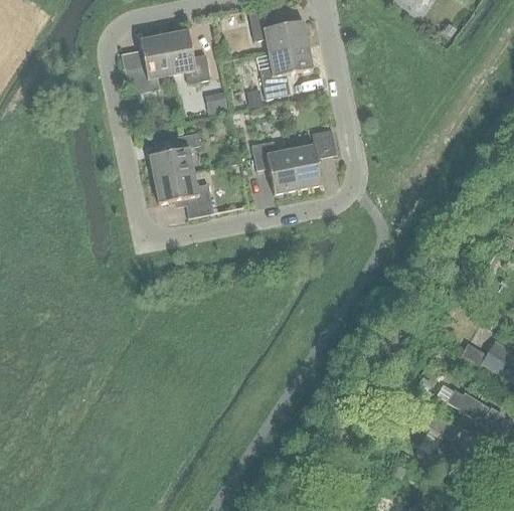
[(266,38),(269,52),(308,44),(303,20),(277,25),(274,6),(248,11),(254,40),(266,38)]
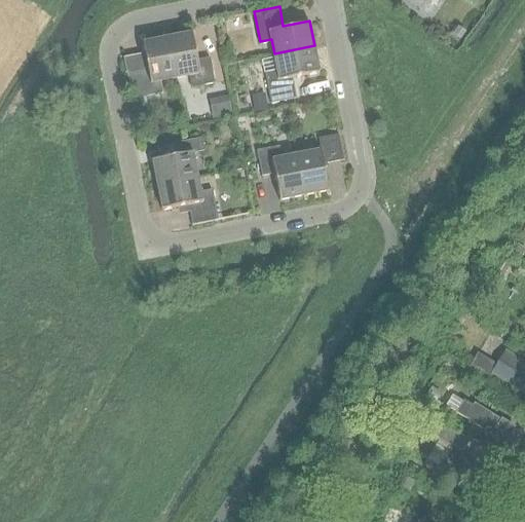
[(176,76),(190,73),(192,84),(215,80),(210,54),(197,58),(192,31),(167,35),(176,76)]
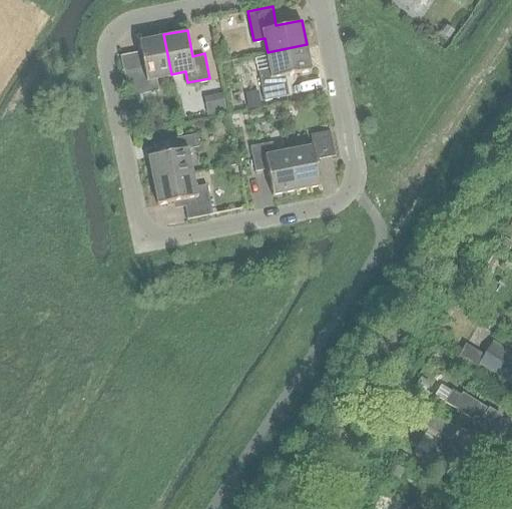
[(157,77),(171,74),(163,34),(139,39),(144,65),(124,69),(129,94),(159,88),(157,77)]
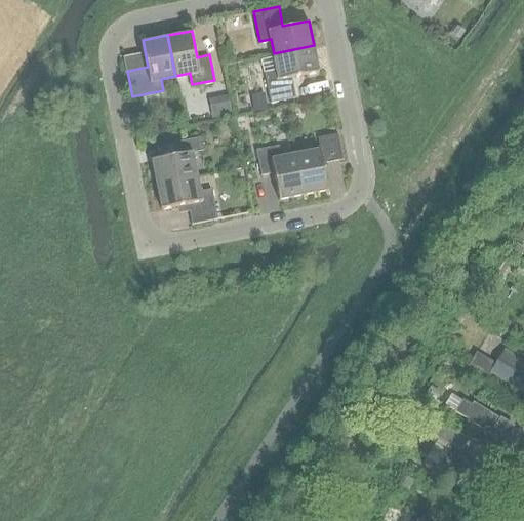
[(319,70),(314,45),(274,53),(277,68),(265,70),(271,101),(296,95),(292,76),(319,70)]
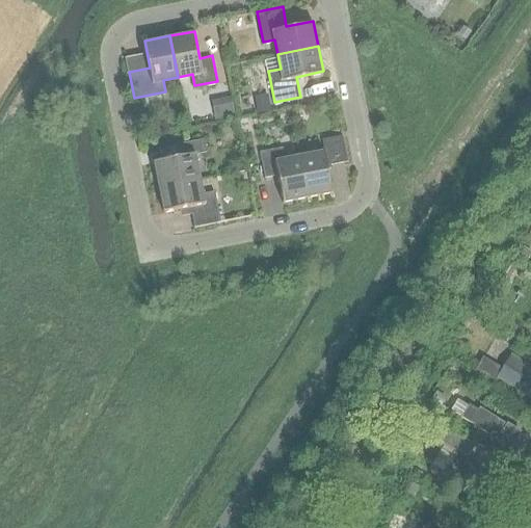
[(257,98),(259,111),(272,108),(269,96),(257,98)]
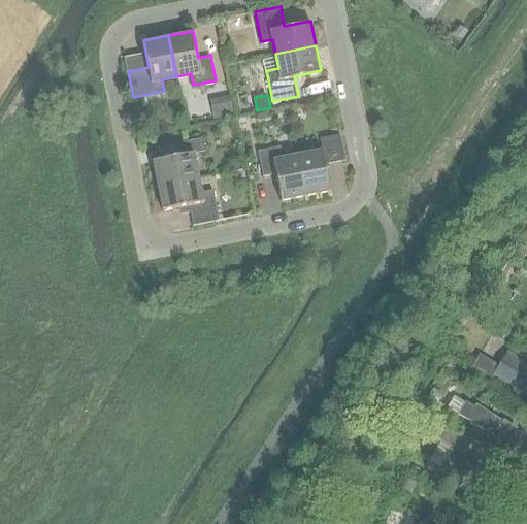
[(231,99),(220,100),(222,116),(234,113),(231,99)]
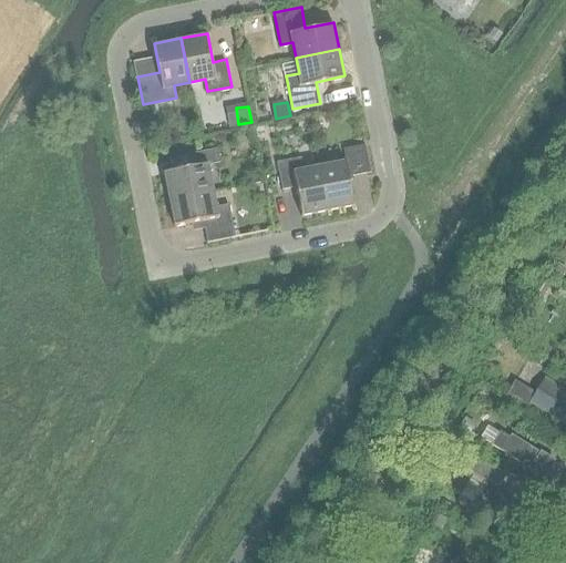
[(335,162),(320,164),(328,208),(356,203),(349,174),(371,170),(366,142),(332,149),(335,162)]
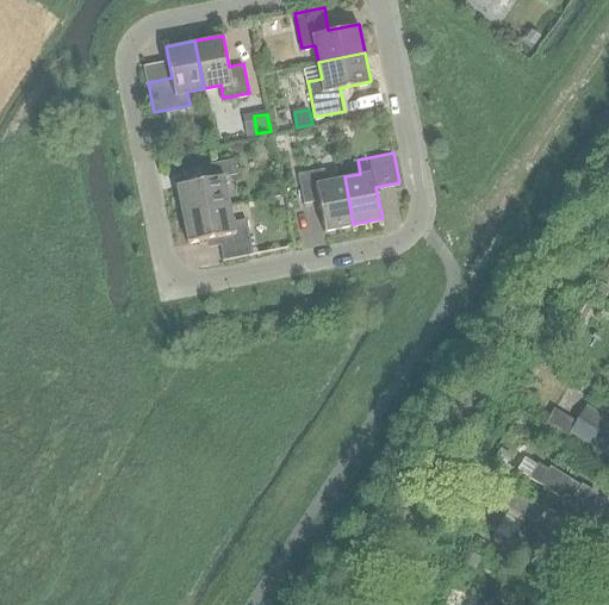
[(176,184),(182,212),(229,203),(224,174),(237,172),(235,157),(205,163),(207,178),(176,184)]
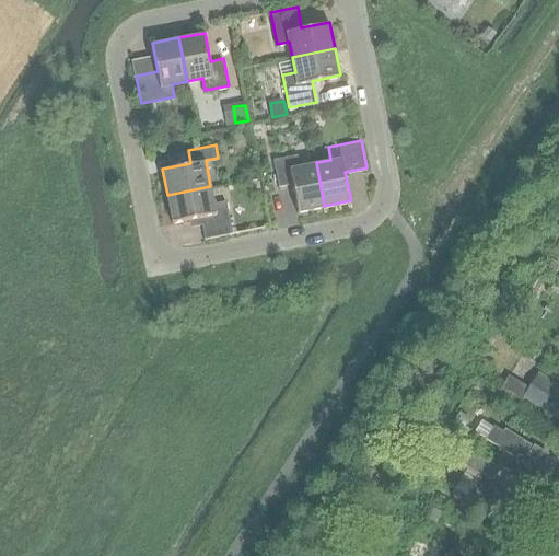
[(298,210),(324,206),(316,162),(301,165),(298,153),(274,158),(279,185),(292,182),(298,210)]
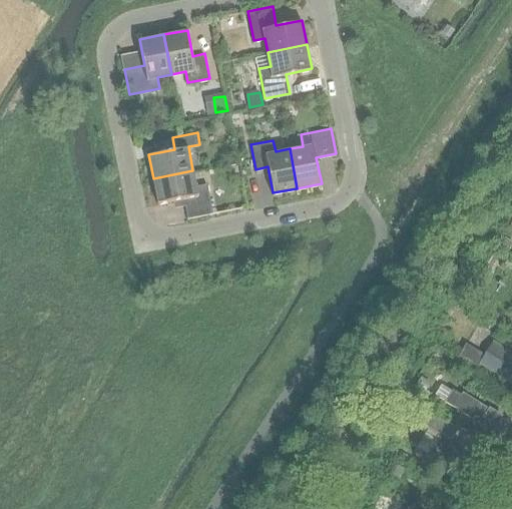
[(195,185),(192,170),(153,178),(158,202),(184,197),(188,216),(213,211),(207,182),(195,185)]
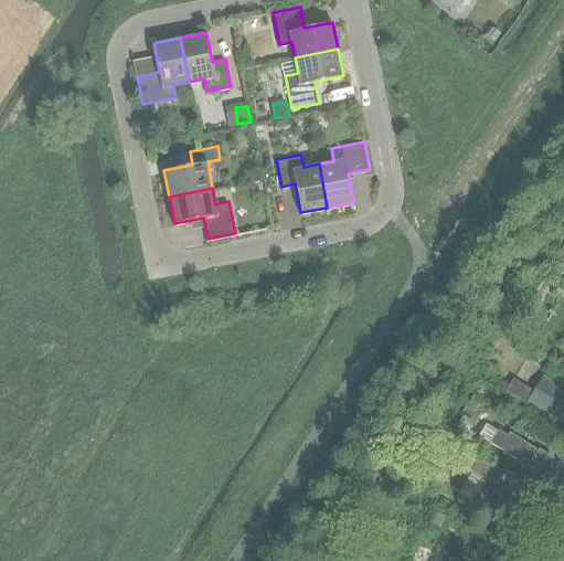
[(563,264),(557,260),(551,270),(559,275),(563,267),(563,264)]
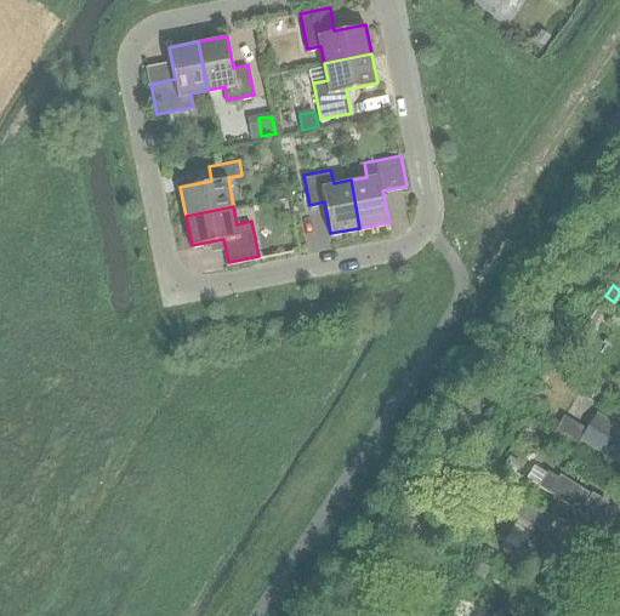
[(593,354),(581,346),(574,357),(585,365),(593,354)]
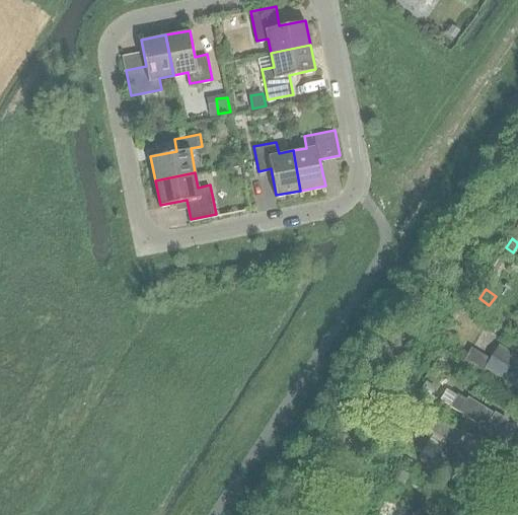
[(469,310),(475,301),(467,296),(461,304),(469,310)]
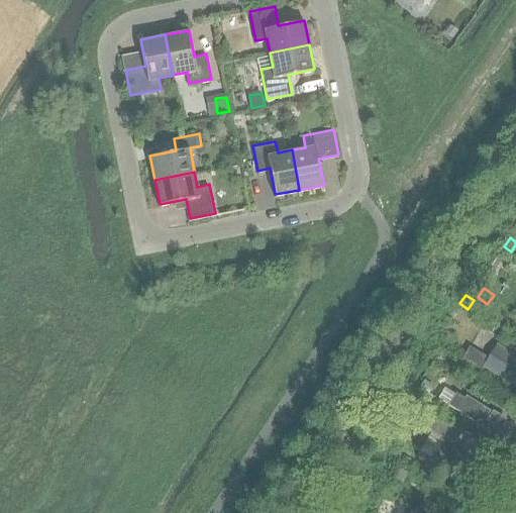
[(481,368),(483,365),(515,384),(515,353),(497,342),(489,354),(471,343),(462,356),(481,368)]
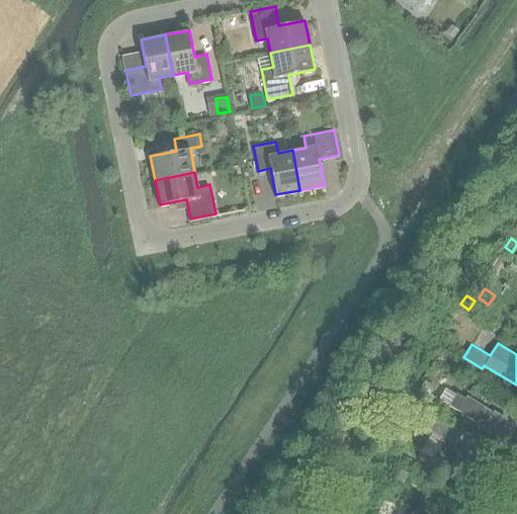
[(435,384),(426,378),(417,393),(426,399),(435,384)]
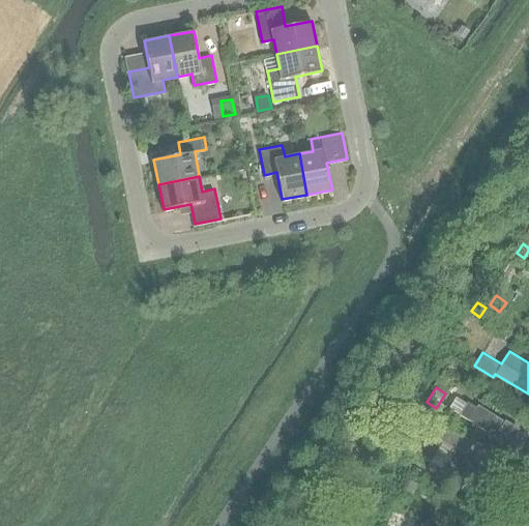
[(461,412),(469,418),(476,406),(468,401),(461,412)]
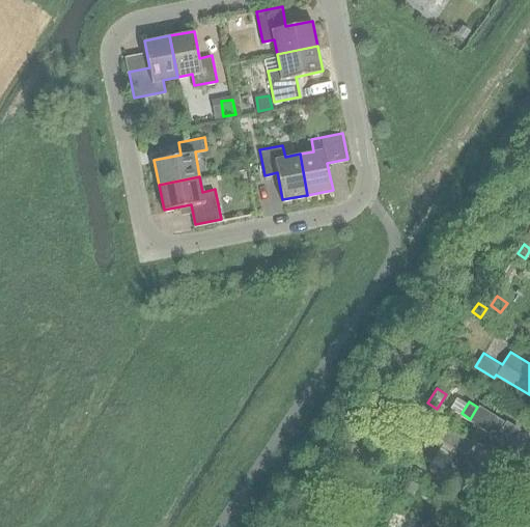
[(510,446),(521,427),(479,404),(469,421),(510,446)]
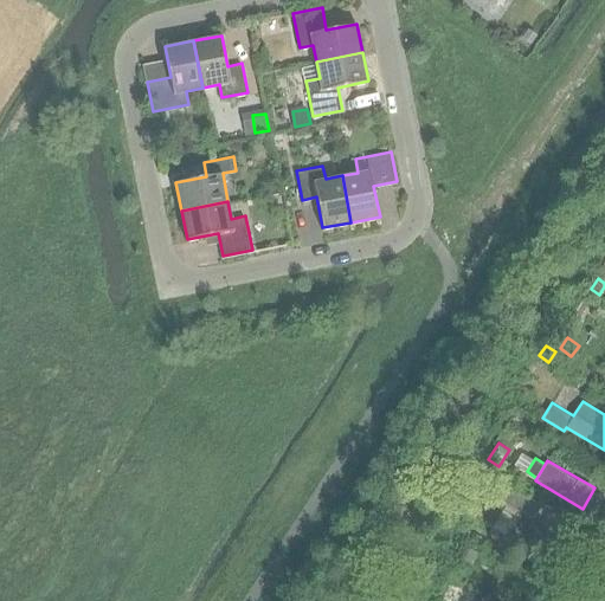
[(510,484),(486,523),(506,535),(527,548),(529,544),(549,557),(560,540),(541,528),(544,523),(534,517),(542,504),(510,484)]
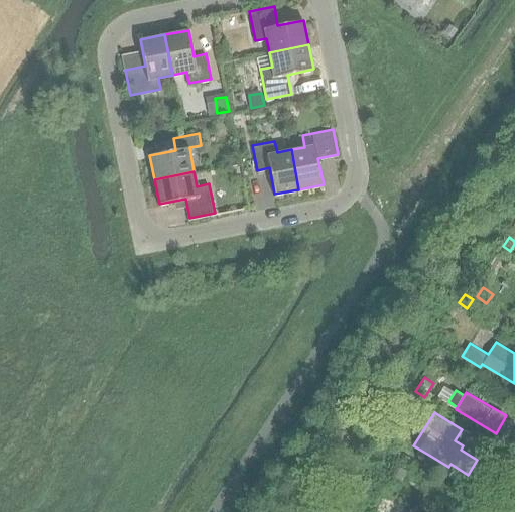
[(400,466),(395,475),(402,479),(407,470),(400,466)]
